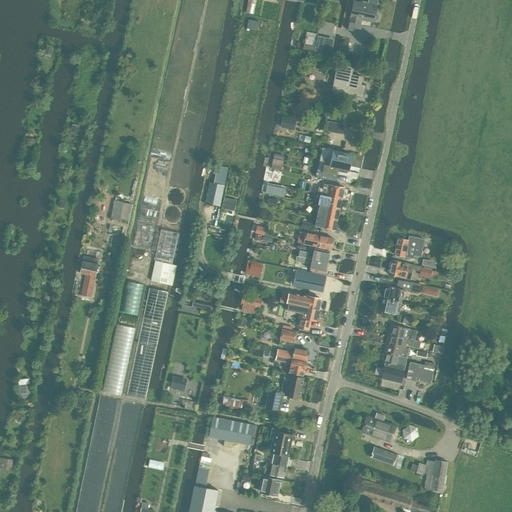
[(348,22),(346,29),(359,32),(360,25),(358,24),(359,19),(362,19),(373,21),(378,20),(379,15),(375,12),(376,6),(370,5),(368,4),(368,2),(362,1),(362,3),(353,1),(349,22),(348,22)]
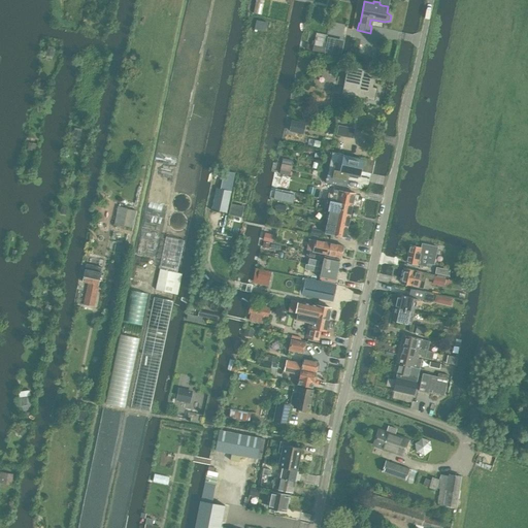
[(257,20),(255,28),(264,30),(265,22),(257,20)]
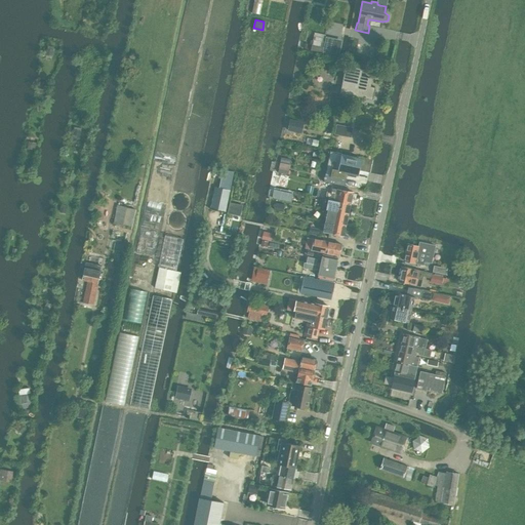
[(310,51),(321,53),(324,39),(313,37),(310,51)]
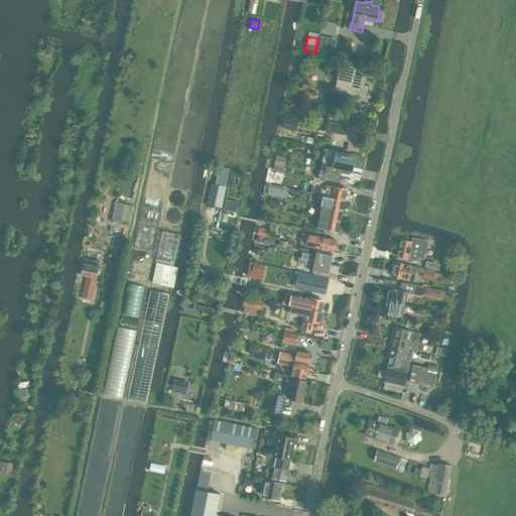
[(51,55),(52,49),(52,46),(46,44),(46,48),(45,48),(44,53),(51,55)]
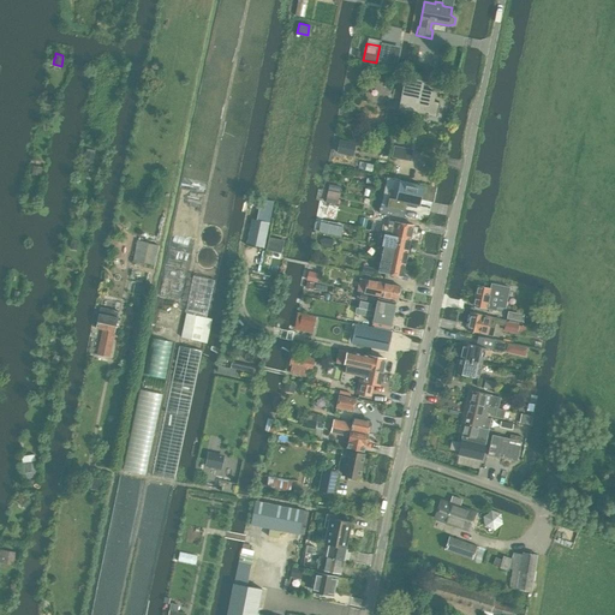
[(423,85),(415,83),(416,78),(405,77),(399,108),(407,109),(436,115),(439,103),(433,102),(434,93),(423,90),(423,85)]
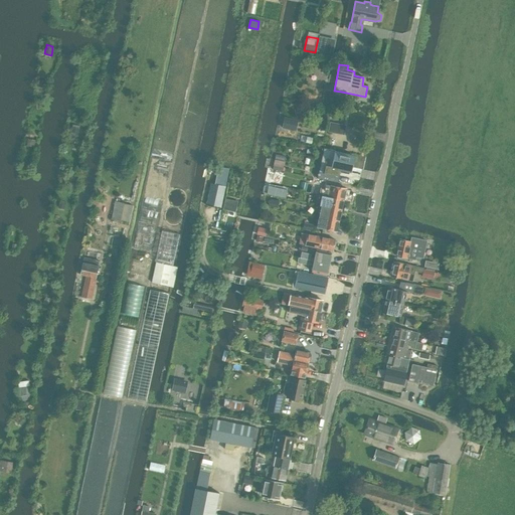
[(285,118),(283,128),(295,130),(298,120),(285,118)]
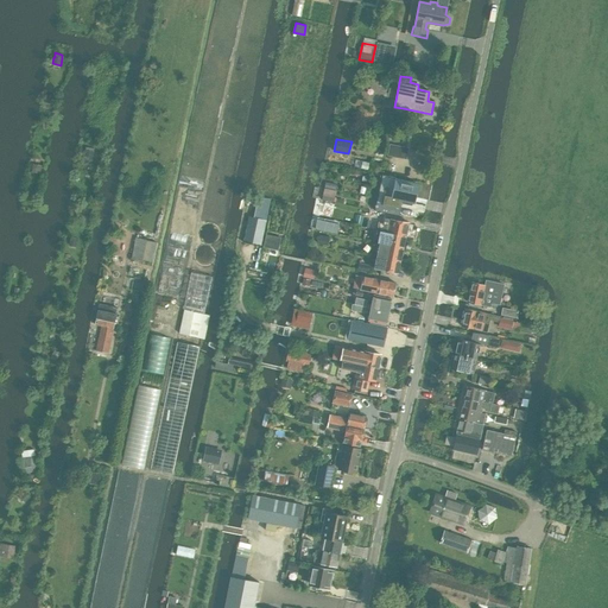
[(390,145),(387,154),(405,159),(407,149),(390,145)]
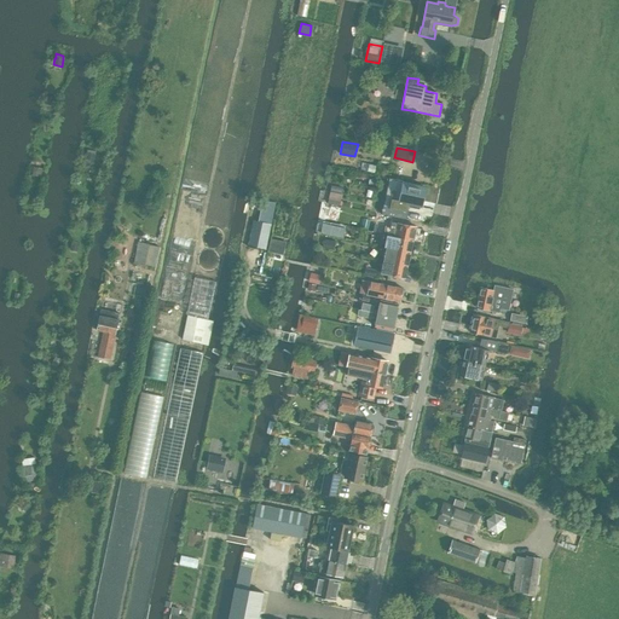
[(86,152),(85,161),(93,163),(96,154),(86,152)]
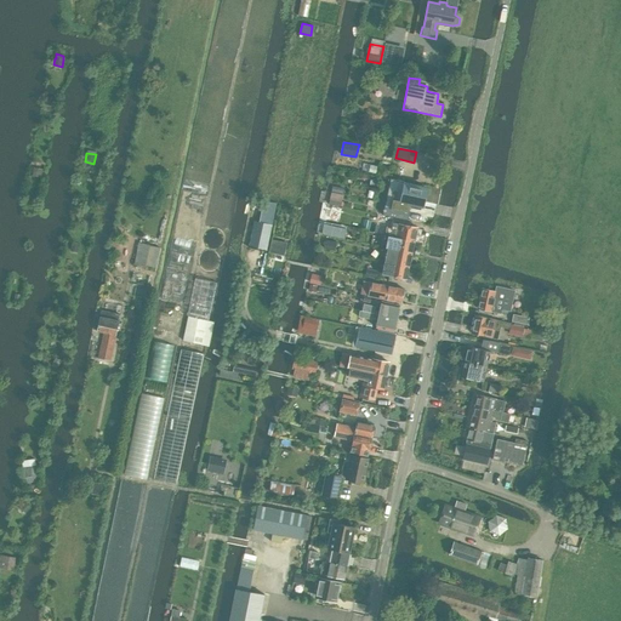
[(382,215),(408,220),(405,218),(409,203),(411,204),(422,206),(427,188),(405,183),(405,182),(389,178),(382,214),(382,215)]
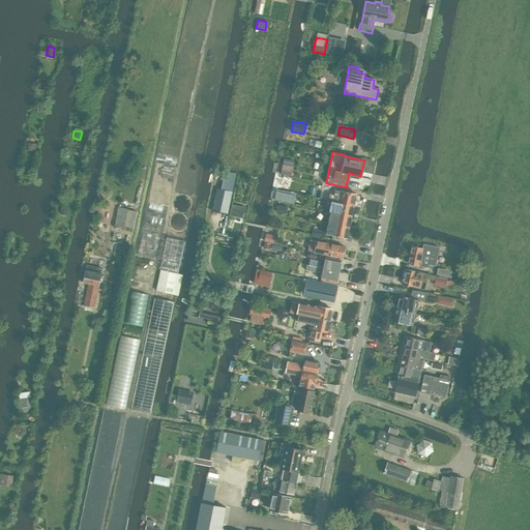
[(216,189),(212,212),(227,215),(232,193),(219,190),(216,189)]
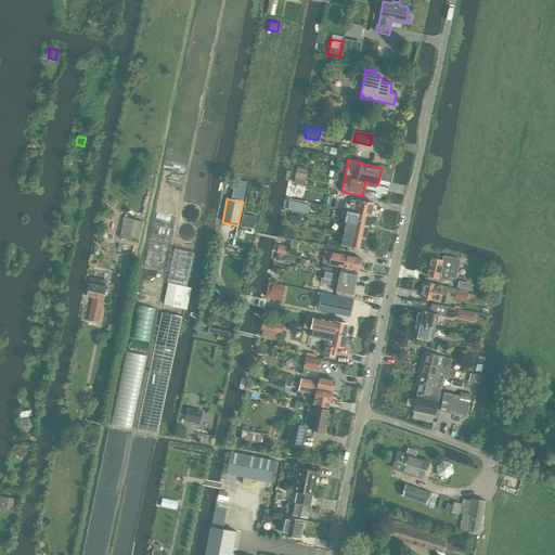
[(288,201),(287,208),(307,211),(308,205),(288,201)]
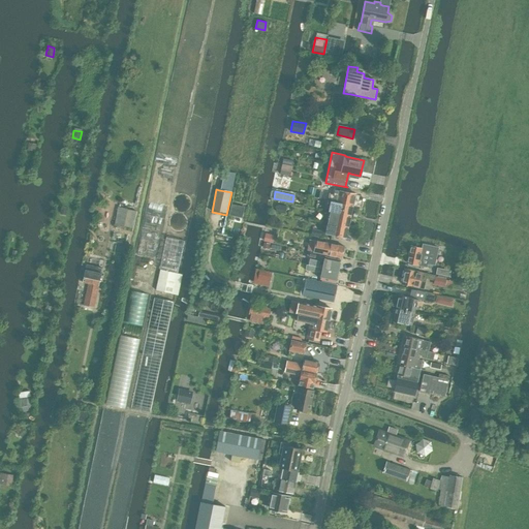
[(335,191),(333,201),(353,206),(355,194),(340,191),(339,192),(335,191)]
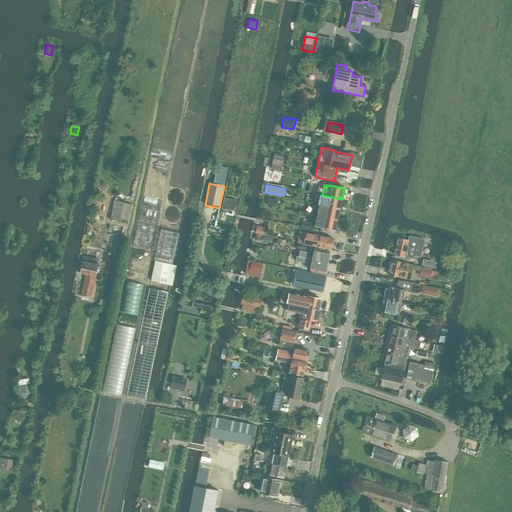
[(317,205),(339,210),(342,199),(322,195),(319,194),(317,205)]
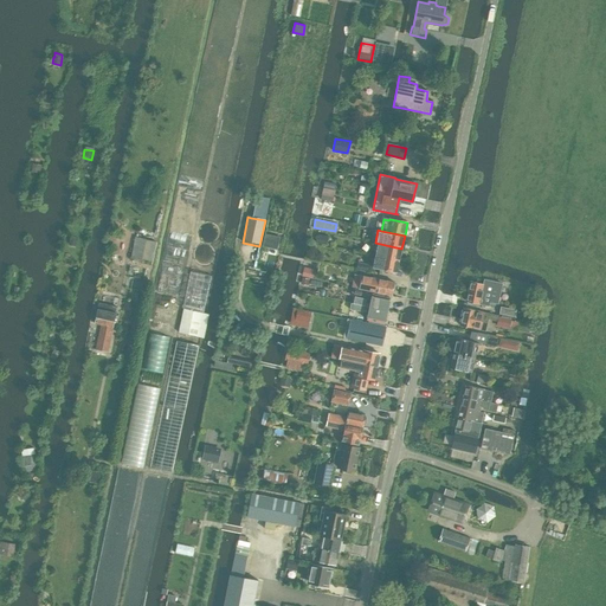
[(328,237),(317,234),(316,243),(327,245),(328,237)]
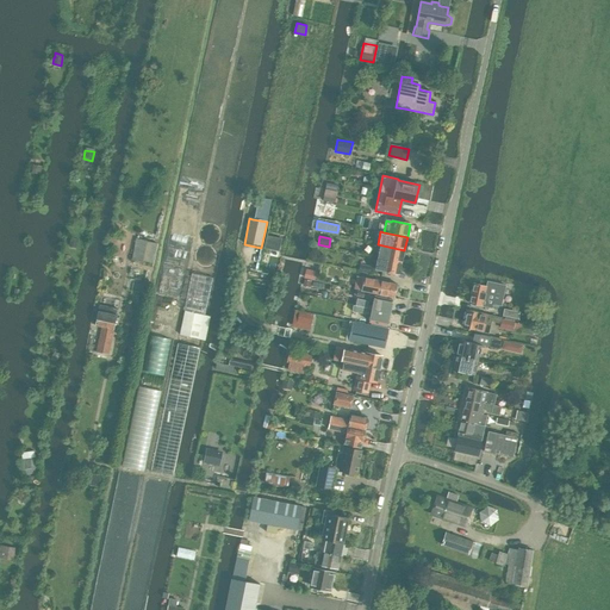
[(136,238),(131,260),(142,262),(143,261),(154,262),(157,243),(147,241),(136,238)]
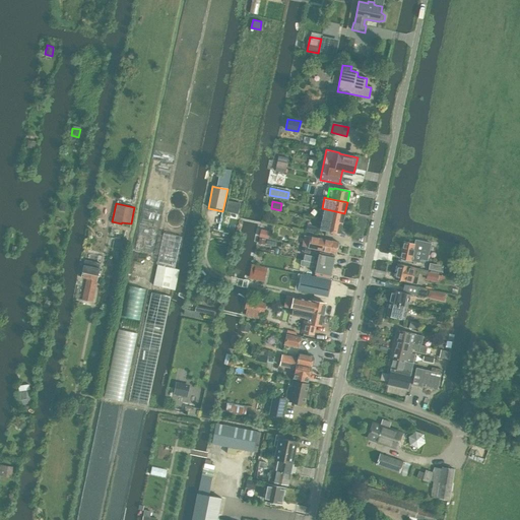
[(320,219),(322,219),(342,223),(344,213),(322,208),(320,219)]
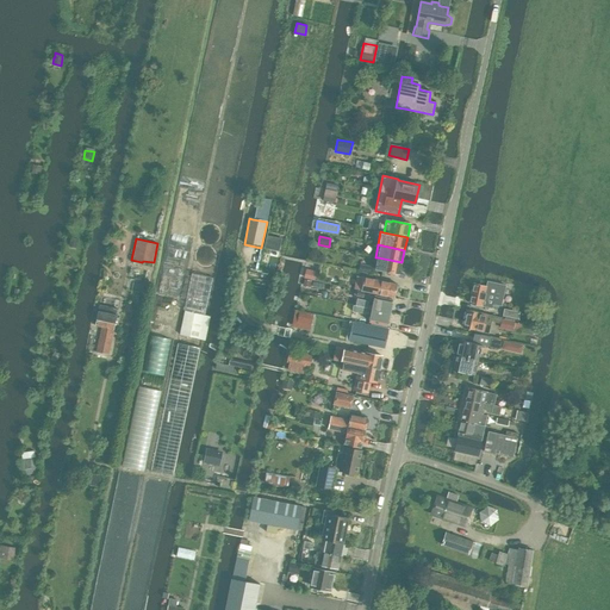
[(399,275),(402,262),(378,257),(374,269),(399,275)]
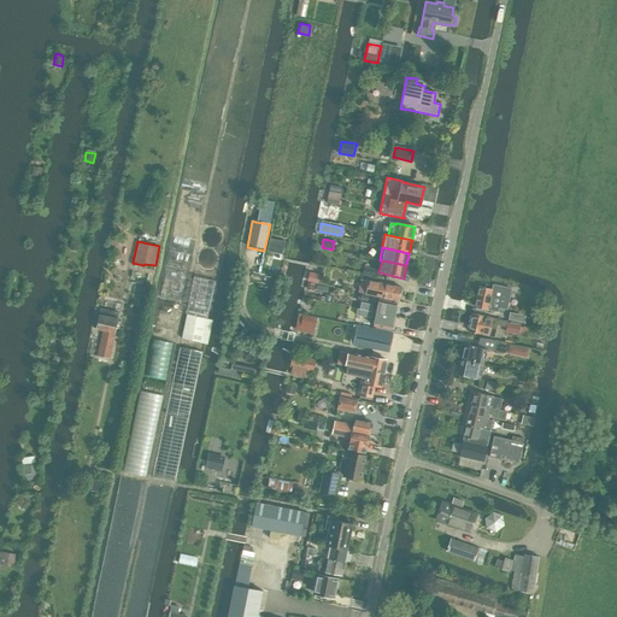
[(363,275),(376,277),(377,270),(364,268),(363,275)]
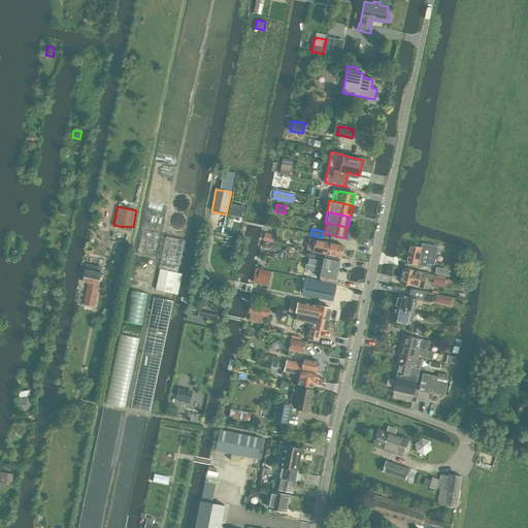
[(263,240),(272,242),(274,235),(264,233),(263,240)]
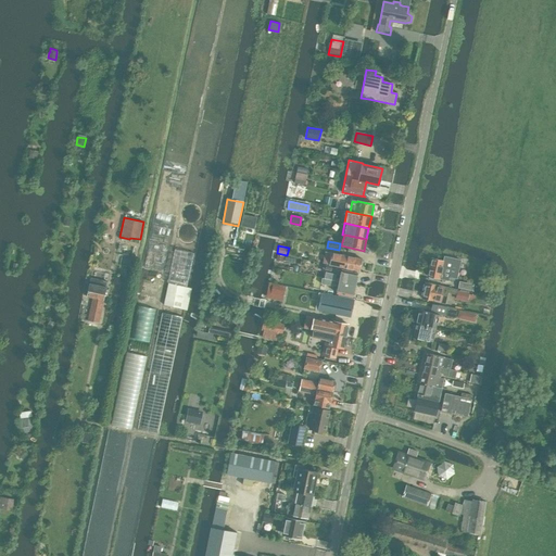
[(168,283),(164,305),(184,310),(187,310),(191,289),(186,287),(193,253),(174,249),(167,282),(168,283)]
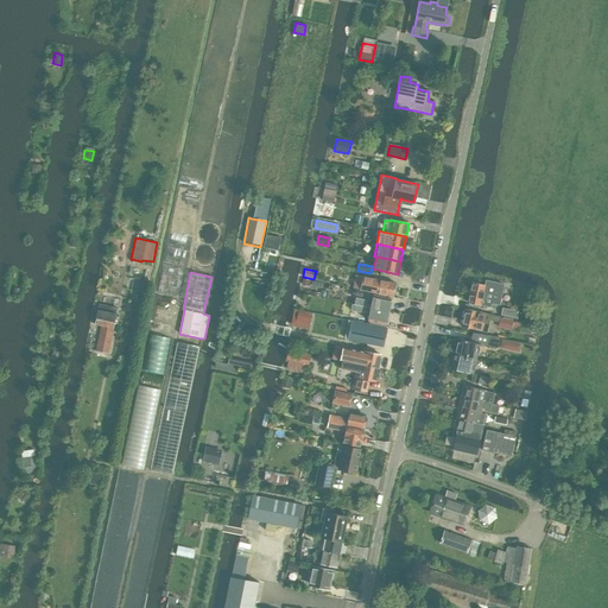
[(353,287),(371,291),(393,296),(396,283),(373,278),(373,279),(355,276),(353,287)]
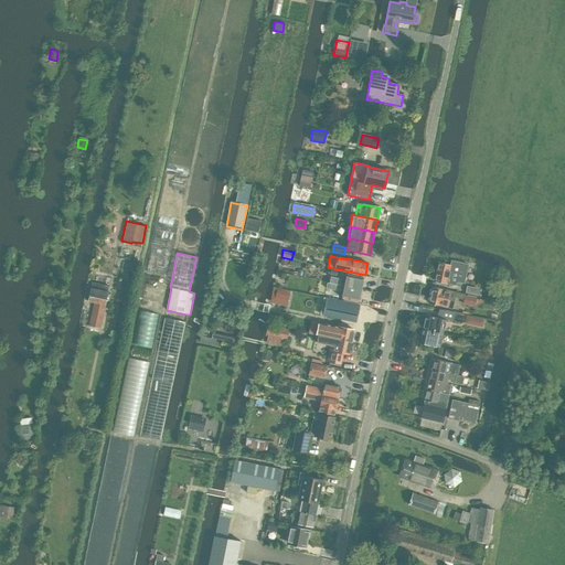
[(438,262),(434,279),(456,285),(456,281),(464,283),(468,264),(451,259),(450,264),(438,262)]
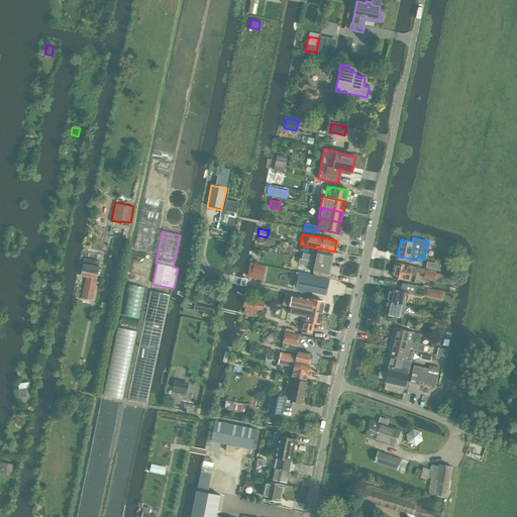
[(303,253),(302,259),(330,266),(332,254),(317,251),(316,260),(311,259),(312,255),(303,253)]
